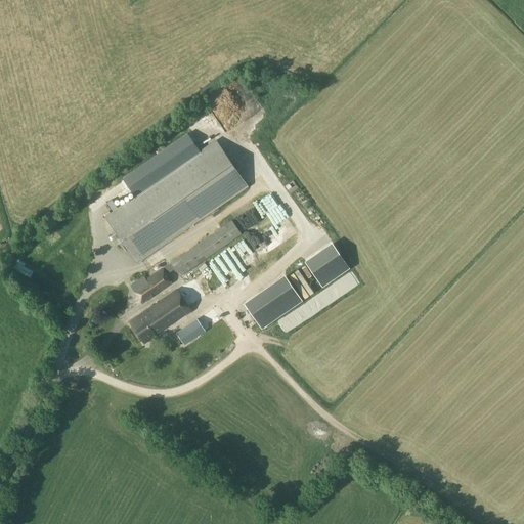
[(105,218),(136,262),(247,185),(216,141),(201,153),(187,134),(123,179),(135,198),(105,218)]
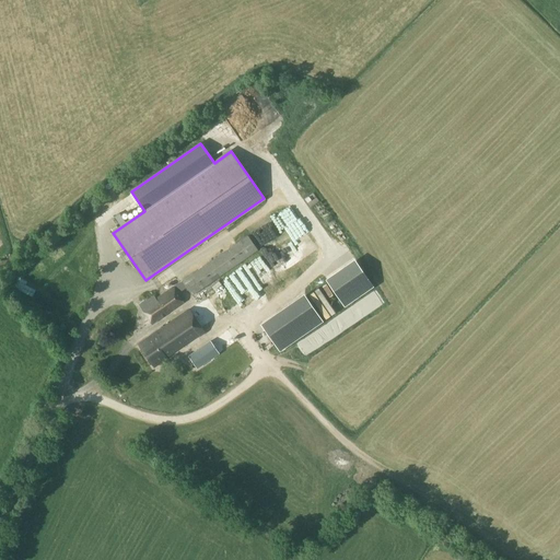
[(191,294),(257,251),(247,236),(154,300),(152,295),(139,304),(152,323),(184,302),(177,292),(186,287),(191,294)]
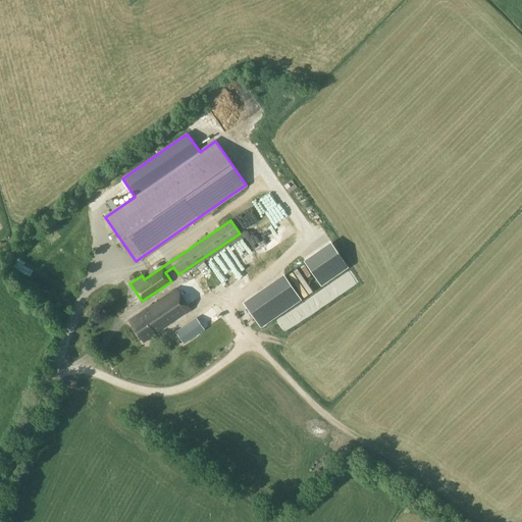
[(348,266),(331,243),(305,262),(321,285),(348,266)]
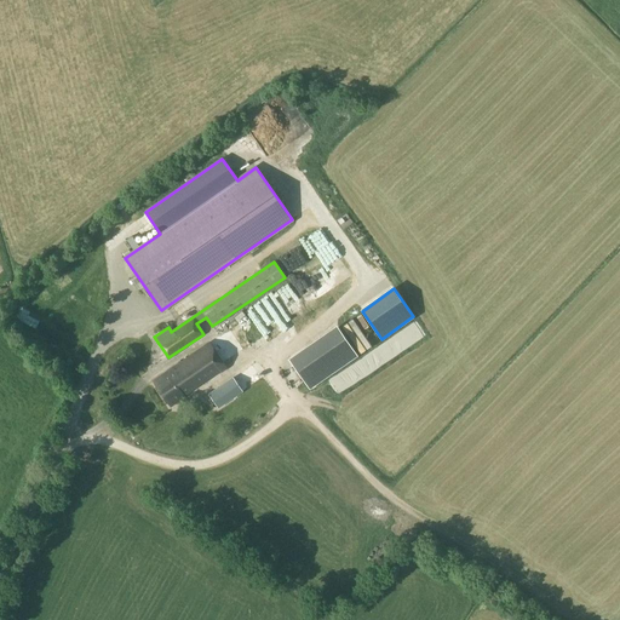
[(309,389),(357,355),(338,328),(291,361),(309,389)]
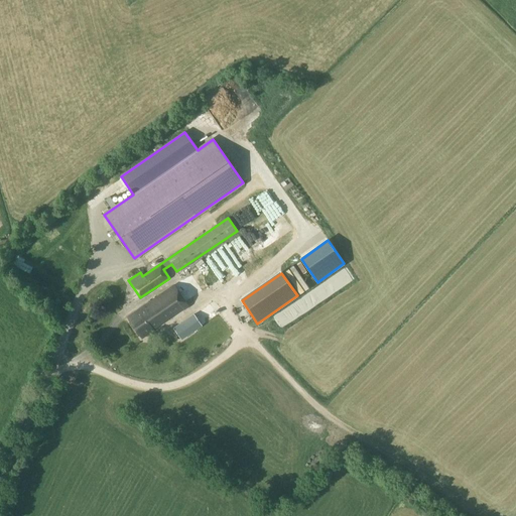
[(151,332),(187,305),(173,285),(127,317),(141,338),(144,336),(145,338),(152,333),(151,332)]
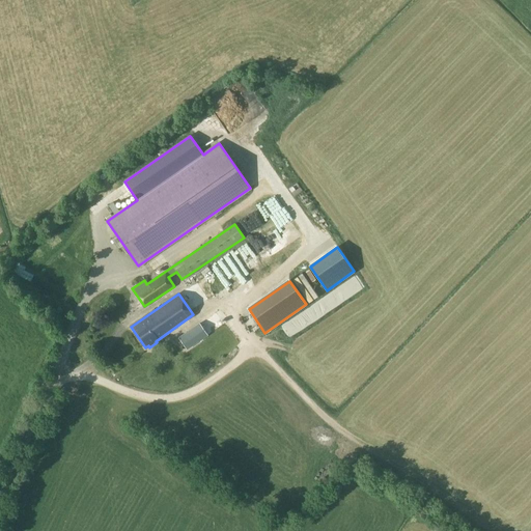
[(199,324),(186,333),(194,344),(207,335),(199,324)]
